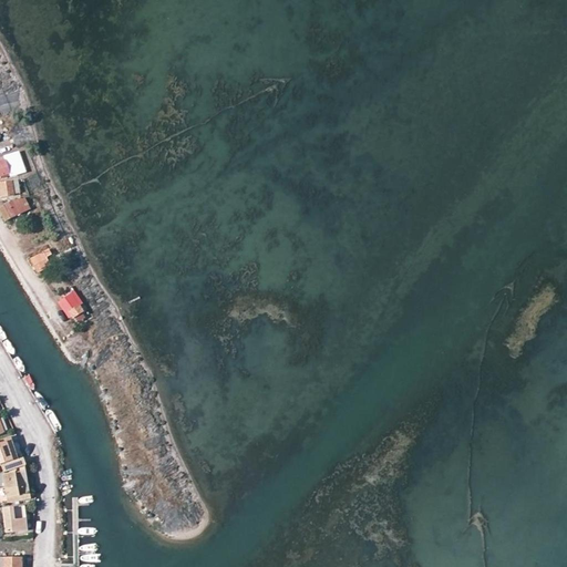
[(0,161),(0,175),(20,168),(14,153),(8,155),(9,158),(0,161)]
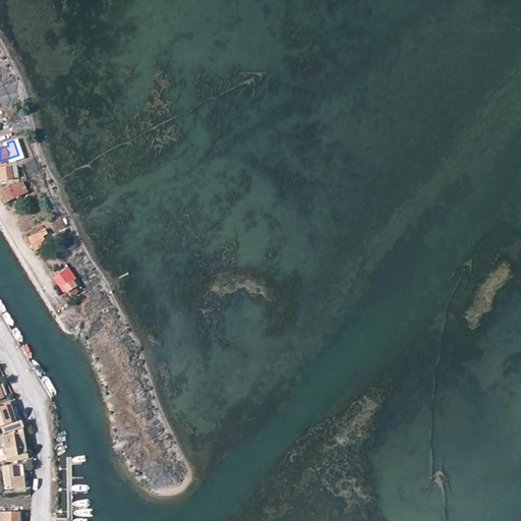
[(1,167),(2,180),(13,179),(12,174),(17,173),(16,165),(1,167)]
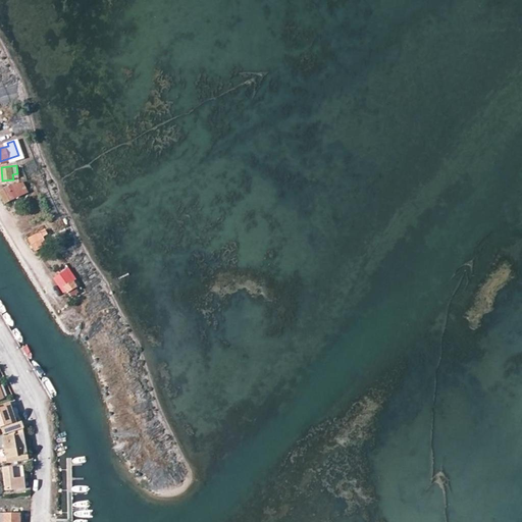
[(0,190),(0,196),(3,204),(13,198),(10,192),(19,187),(17,184),(14,185),(13,184),(0,190)]
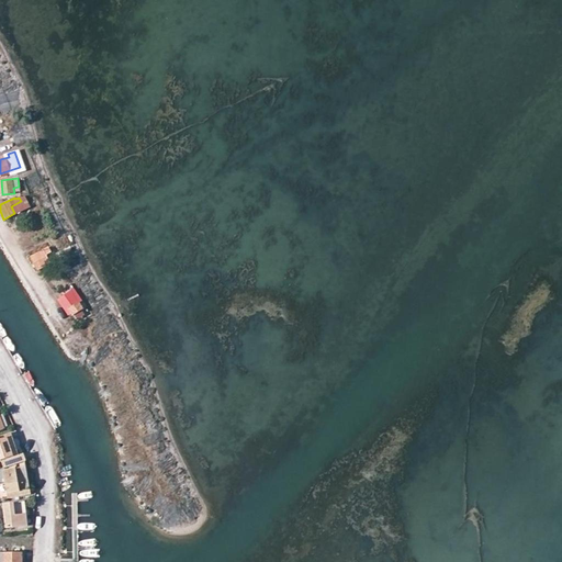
[(23,220),(12,225),(19,238),(30,233),(23,220)]
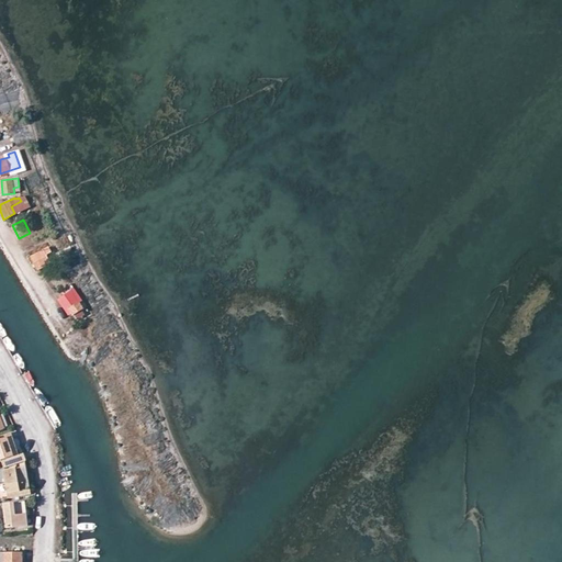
[(46,256),(53,253),(49,246),(43,249),(46,256)]
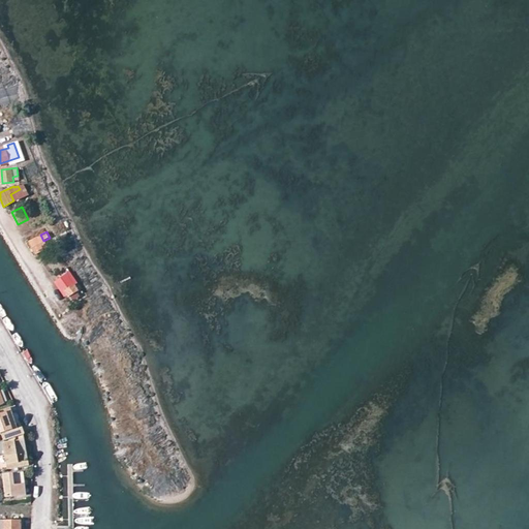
[(40,235),(28,241),(34,254),(47,248),(43,241),(40,235)]
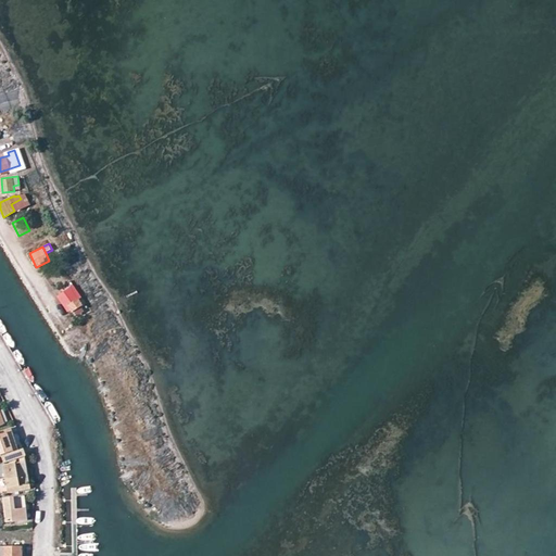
[(81,305),(78,299),(80,297),(73,285),(60,294),(71,311),(72,312),(81,305)]
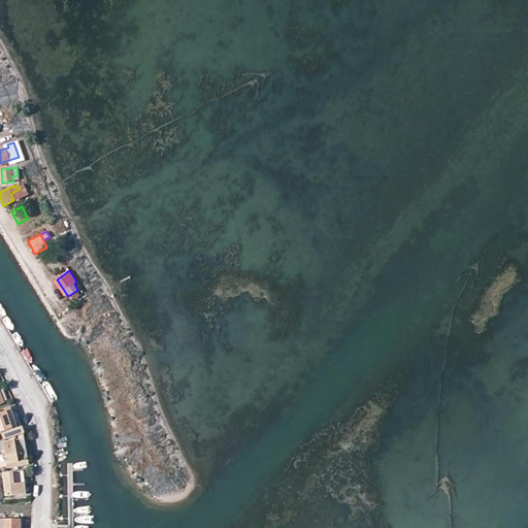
[(57,279),(54,282),(64,296),(67,295),(57,279)]
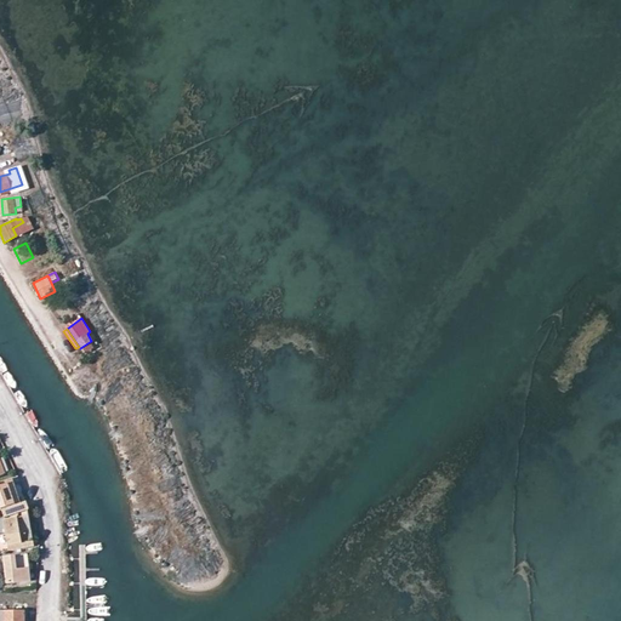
[(20,484),(16,476),(5,479),(7,484),(9,488),(20,484)]
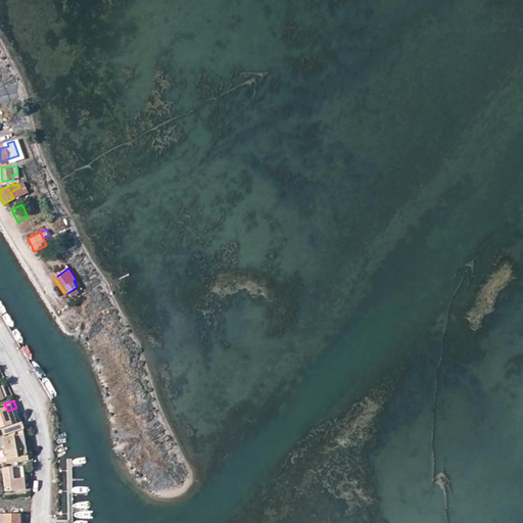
[(16,408),(7,411),(11,425),(4,428),(6,433),(24,428),(16,408)]
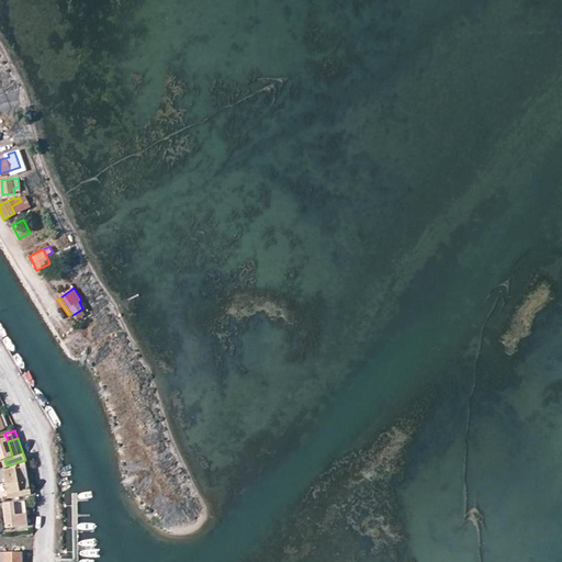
[(3,471),(7,493),(30,489),(26,467),(3,471)]
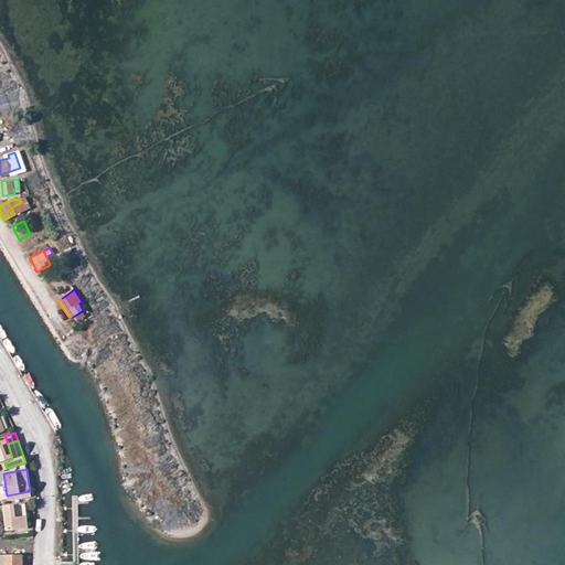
[(25,513),(25,512),(23,503),(16,504),(18,514),(25,513)]
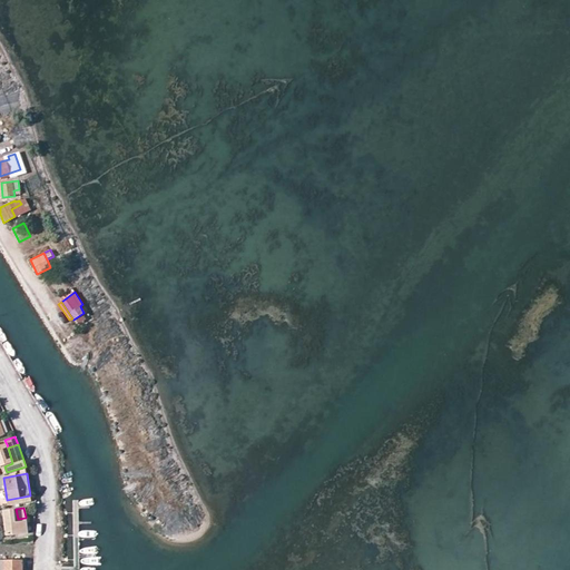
[(16,509),(2,510),(6,531),(27,528),(26,524),(26,518),(18,519),(16,509)]
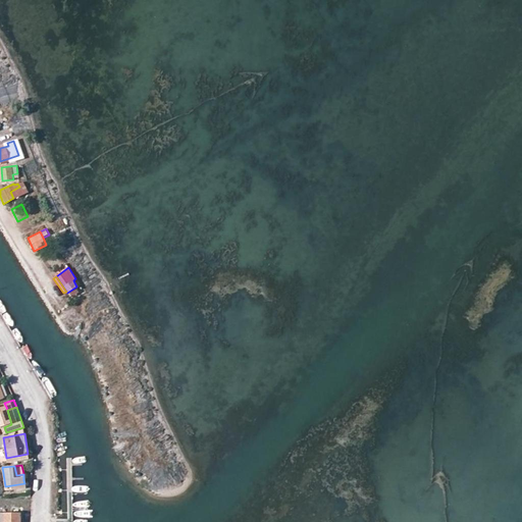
[(0,512),(0,521),(19,521),(19,513),(0,512)]
